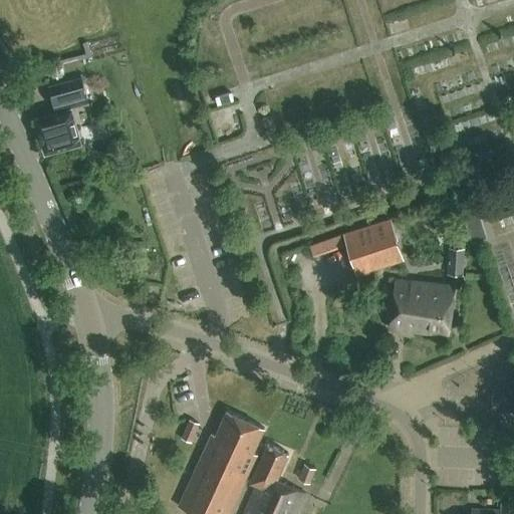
[(83,42),(84,46),(86,53),(60,60),(61,64),(91,57),(87,41),(83,42)]
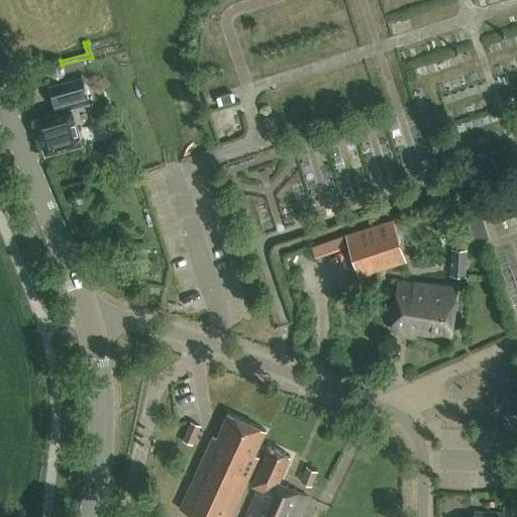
[(49,65),(52,75),(59,74),(57,64),(49,65)]
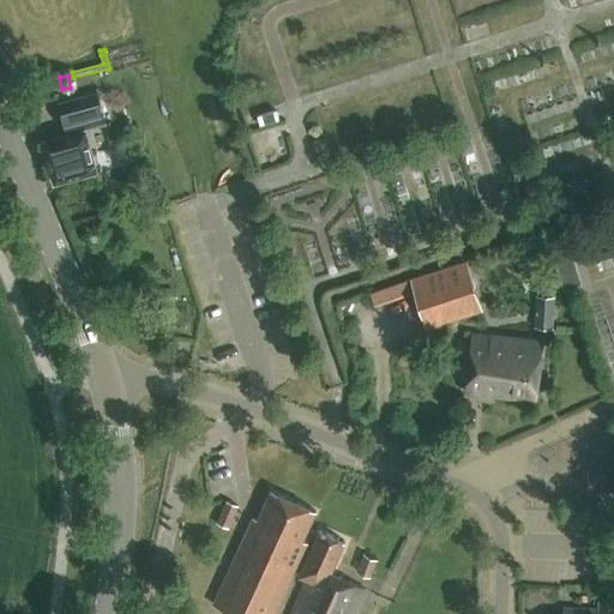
[(53,180),(96,172),(86,127),(106,122),(101,98),(86,102),(86,106),(62,112),(68,132),(42,138),(53,180)]
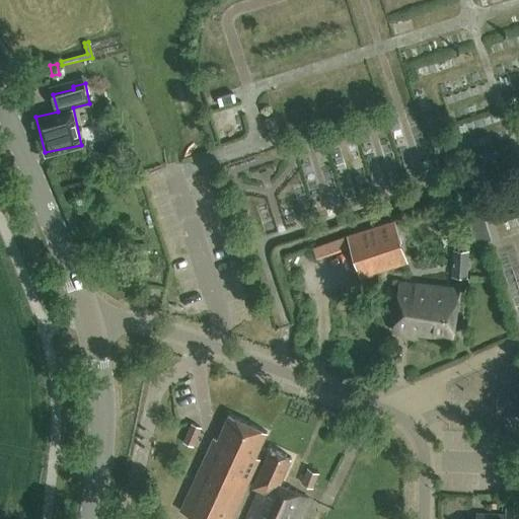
[(482,203),(479,203),(467,207),(469,216),(478,241),(493,236),(482,203)]
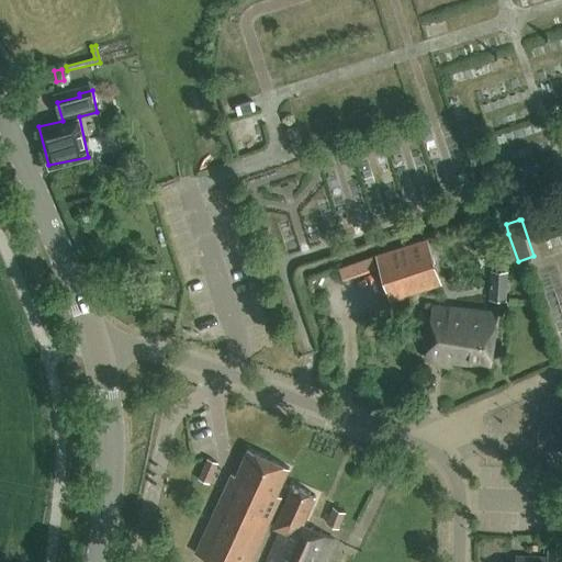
[(389,300),(440,283),(426,240),(375,257),(389,300)]
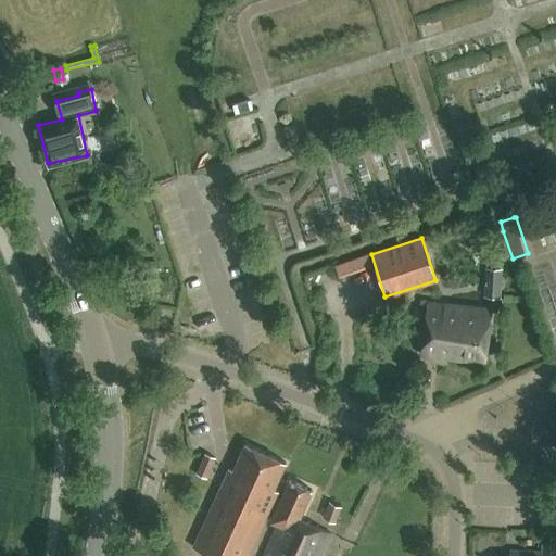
[(338,264),(341,277),(374,266),(369,254),(338,264)]
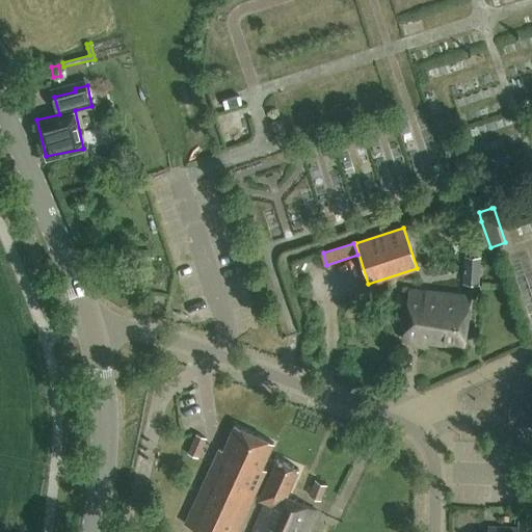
[(466,255),(464,262),(464,282),(481,283),(481,262),(481,256),(466,255)]
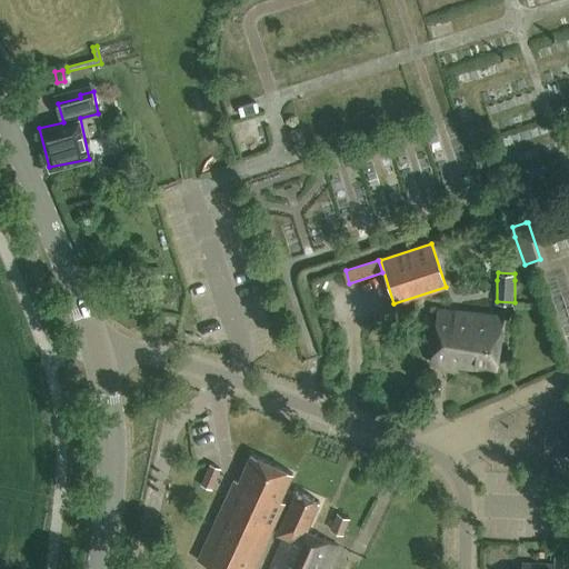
[(502,319),(437,310),(430,362),(482,369),(482,367),(496,369),(502,319)]
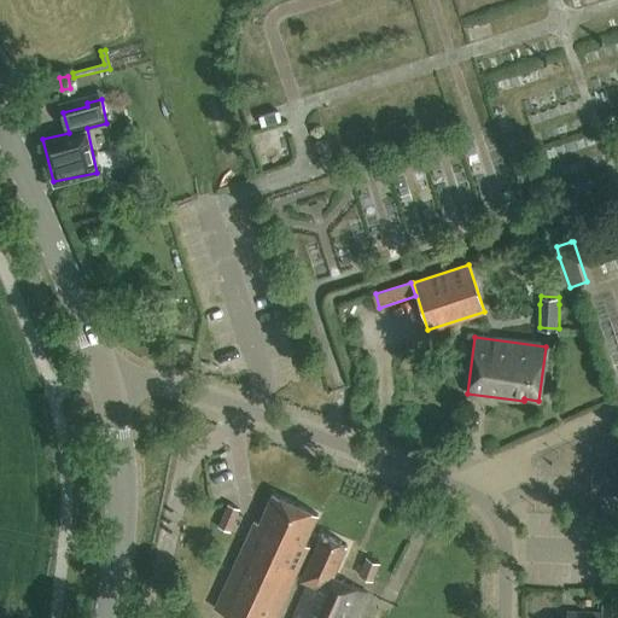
[(215,608),(235,617),(279,617),(313,547),(307,544),(320,516),(274,495),(262,524),(255,520),(215,608)]
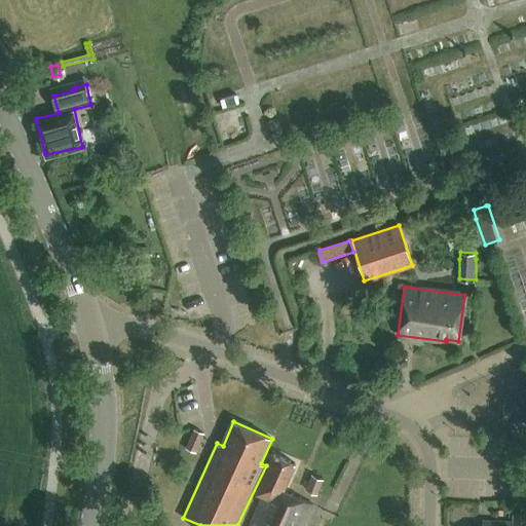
[(202,434),(193,430),(186,449),(195,453),(202,434)]
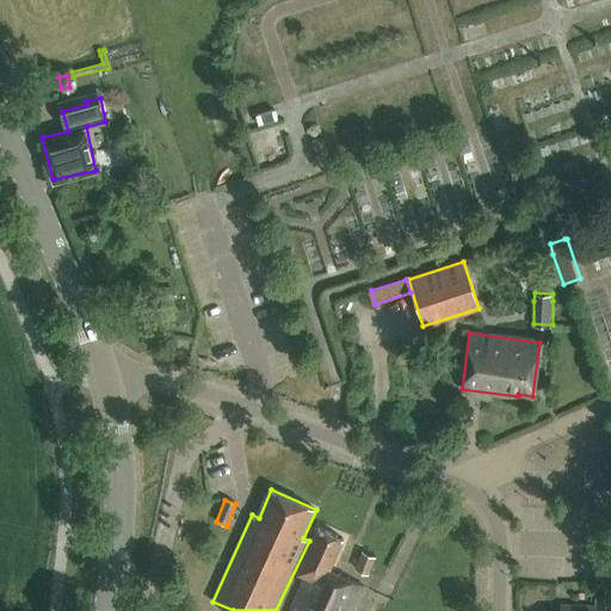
[(349,610),(360,585),(329,571),(343,539),(318,528),(297,573),(306,576),(290,610),(349,610)]
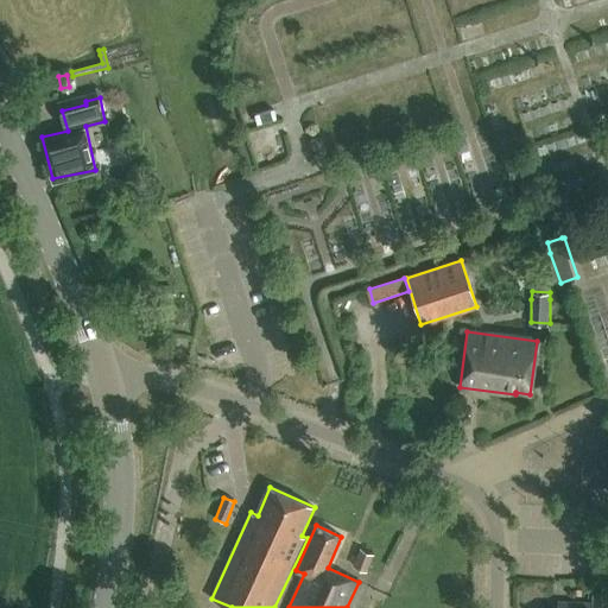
[(366,570),(373,552),(360,546),(353,564),(366,570)]
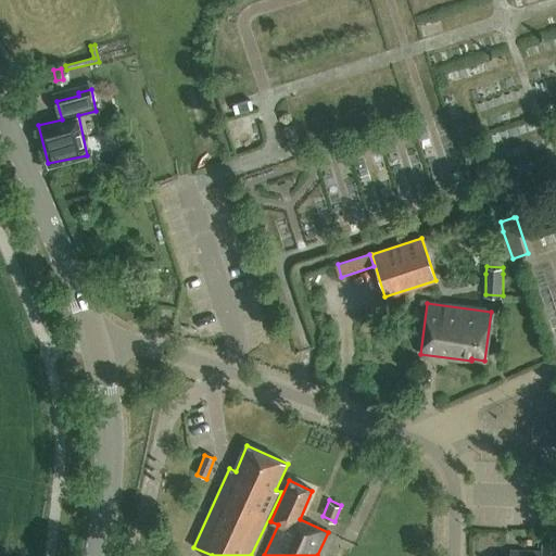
[(555,555),(555,541),(544,541),(544,551),(512,550),(510,555),(555,555)]
